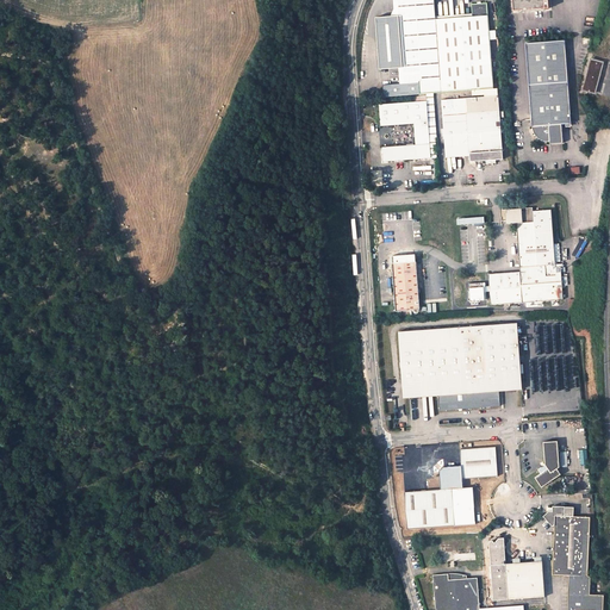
[(393,0),(399,68),(403,68),(399,11),(435,8),(434,0),(393,0)]
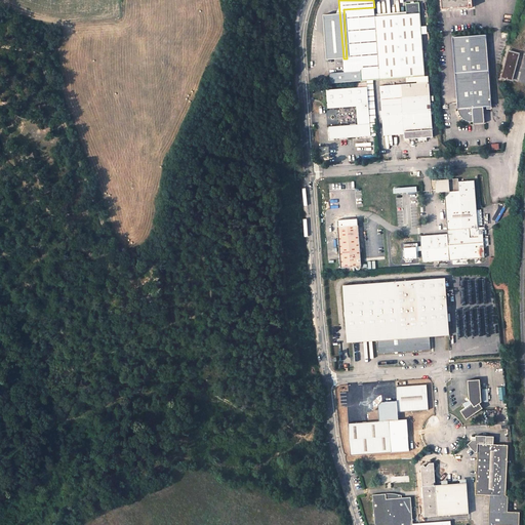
[(361,77),(423,72),(419,2),(405,3),(406,12),(374,15),(374,7),(344,9),(347,58),(344,58),(345,72),(360,71),(361,77)]
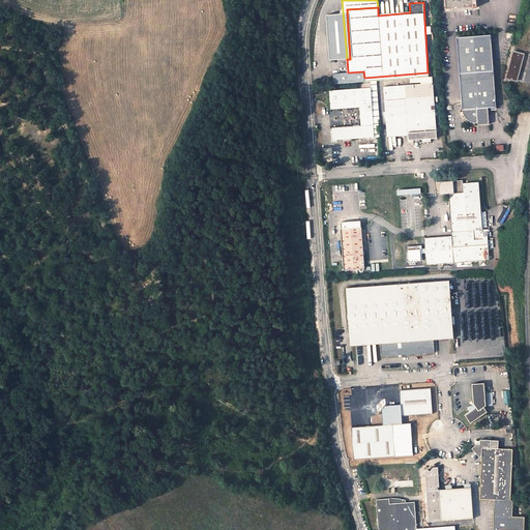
[(491,34),(457,37),(464,111),(464,112),(465,113),(465,114),(466,115),(468,117),(469,118),(470,119),(471,119),(472,120),(474,121),(476,121),(477,122),(478,122),(479,122),(479,125),(491,124),(490,109),(498,108),(491,34)]
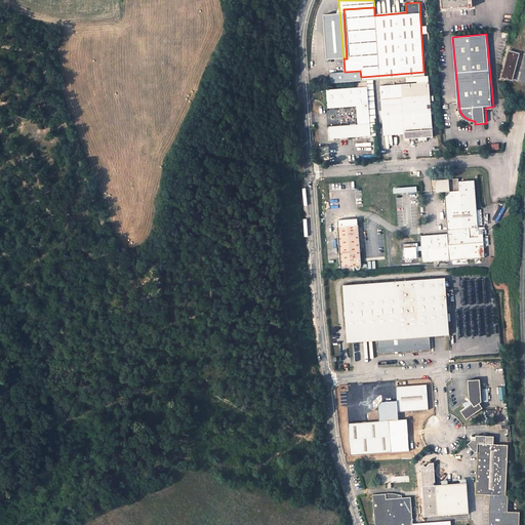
[(509,50),(500,77),(512,80),(519,53),(509,50)]
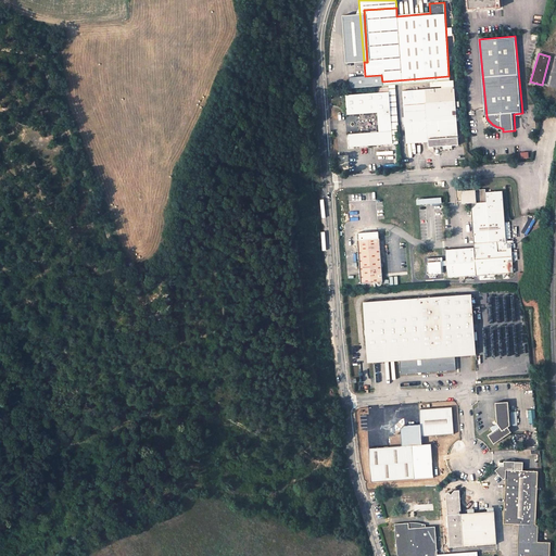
[(449,76),(382,81),(382,86),(396,86),(450,81),(449,76)]
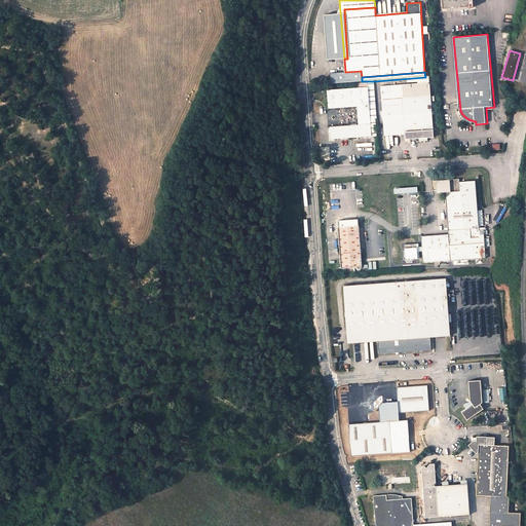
[(400,133),(401,135),(406,135),(406,140),(435,138),(433,115),(436,115),(435,110),(433,110),(430,81),(408,83),(408,86),(404,87),(404,83),(381,85),(384,133),(400,133)]
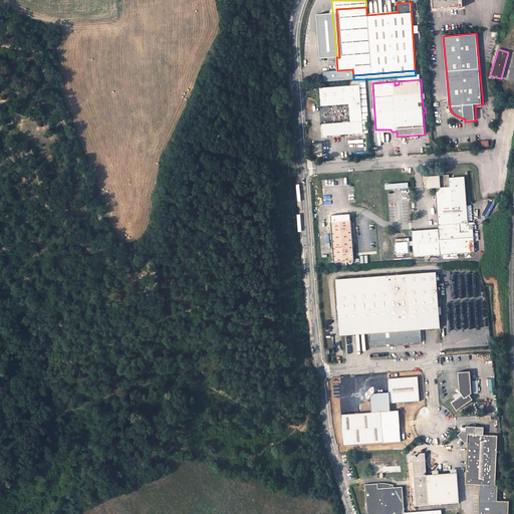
[(363,134),(359,81),(349,82),(349,86),(320,87),(321,105),(349,104),(351,122),(322,124),(323,137),(363,134)]
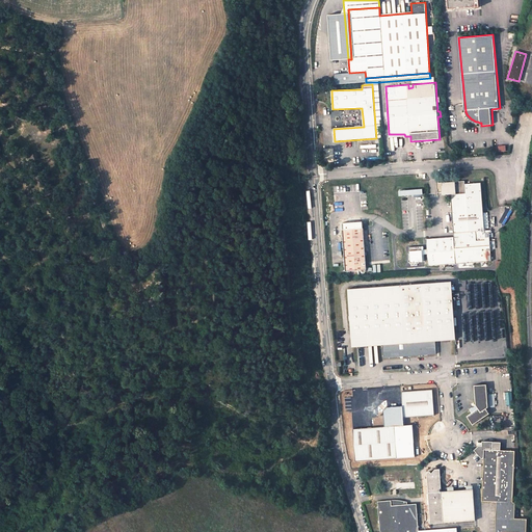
[(428,240),(430,268),(490,264),(489,250),(489,244),(488,235),(484,235),(480,184),(464,185),(464,181),(445,183),(445,181),(442,182),(442,184),(436,184),(437,192),(441,192),(445,191),(446,195),(450,194),(453,238),(428,240)]
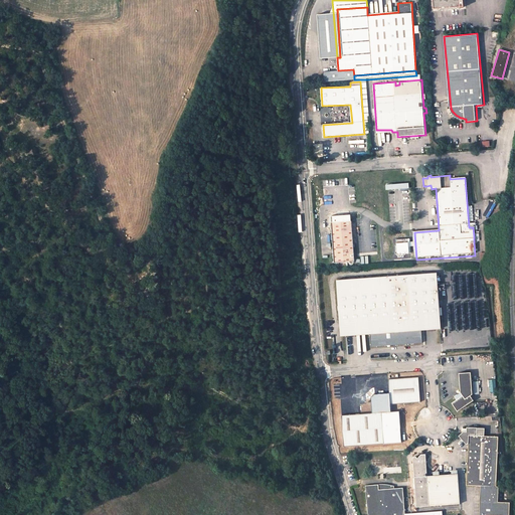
[(352,223),(332,225),(336,266),(356,265),(352,223)]
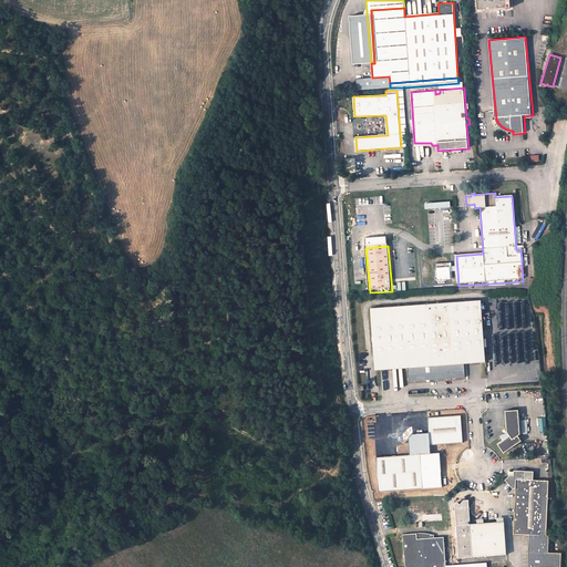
[(433,347),(436,383),(466,381),(466,368),(486,367),(482,305),(430,308),(433,347)]
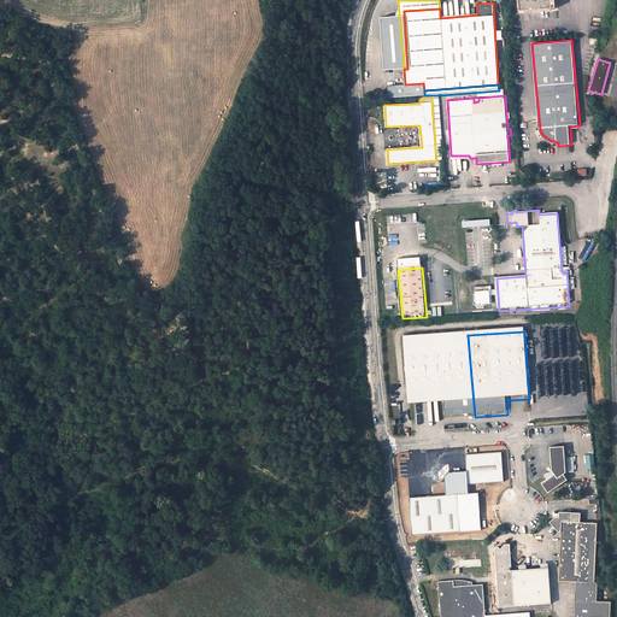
[(471,377),(468,335),(406,340),(409,383),(471,377)]
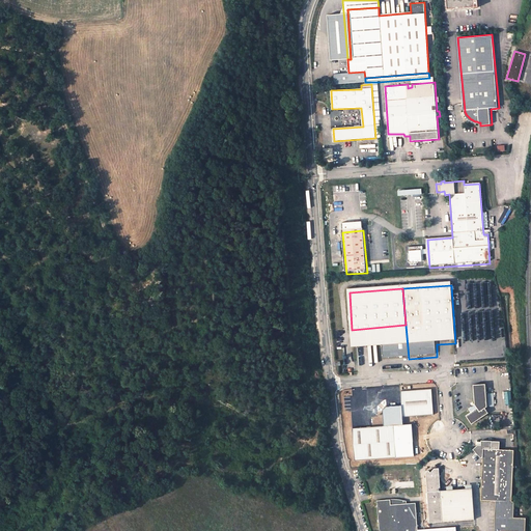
[(406,325),(352,330),(354,350),(383,347),(384,361),(409,359),(406,325)]
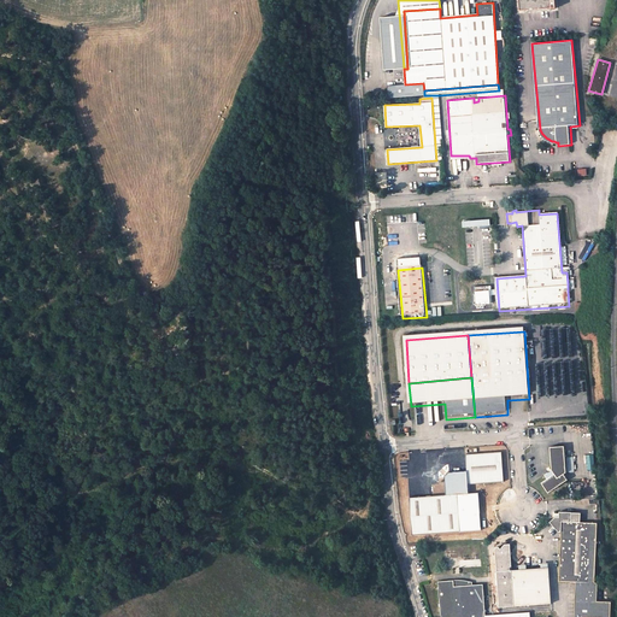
[(563,445),(550,446),(551,469),(545,474),(546,477),(541,482),(548,492),(568,480),(563,474),(565,471),(563,445)]
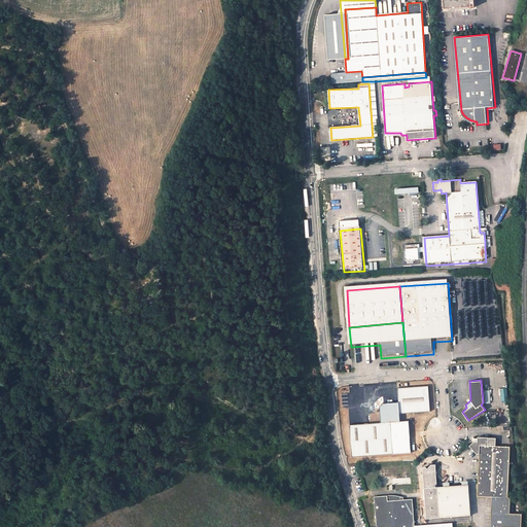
[(350,425),(352,457),(411,453),(409,421),(400,421),(399,415),(430,412),(428,386),(398,389),(397,402),(382,405),(380,407),(381,423),(350,425)]
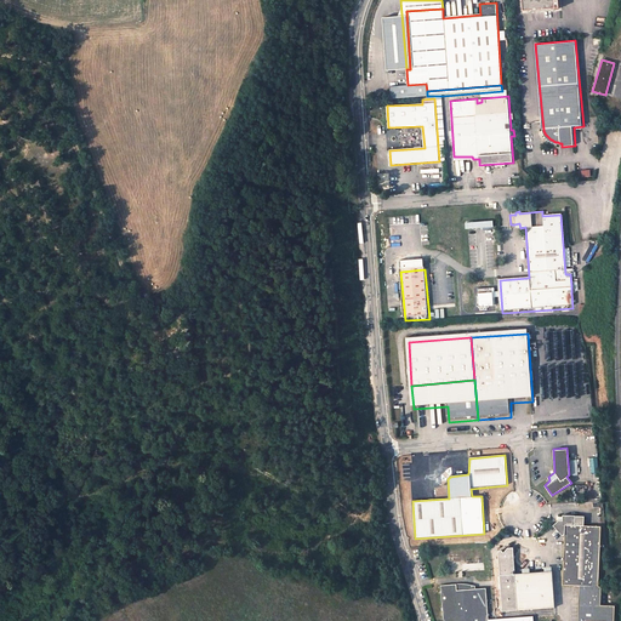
[(611,620),(613,605),(600,605),(600,603),(602,590),(599,590),(602,528),(584,527),(585,517),(564,516),(563,520),(559,520),(554,525),(563,535),(565,535),(563,586),(580,587),(577,620),(611,620)]
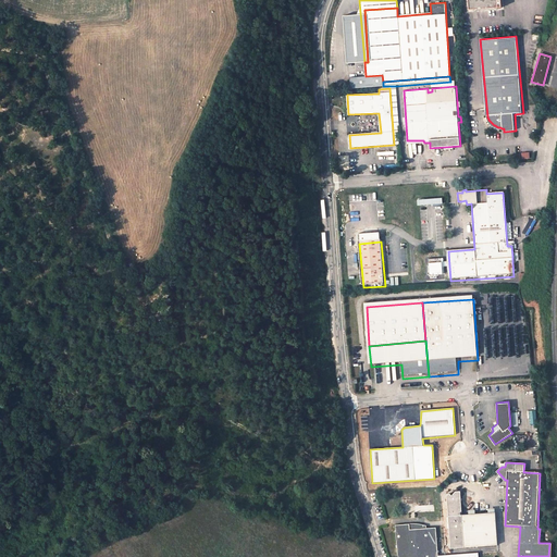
[(463,516),(462,498),(455,491),(453,496),(449,502),(454,549),(499,547),(496,514),(463,516)]
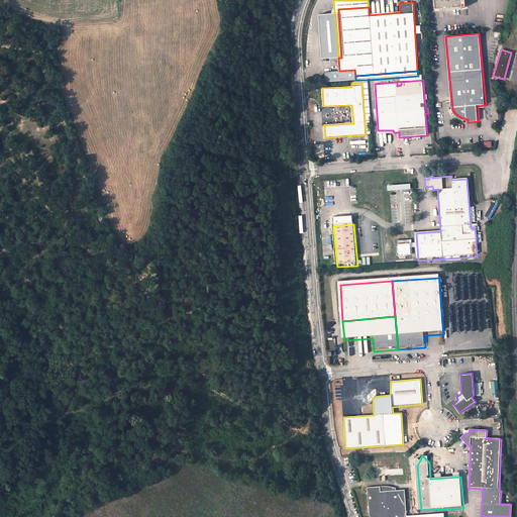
[(411,516),(409,492),(384,494),(383,488),(369,489),(371,516),(411,516)]
